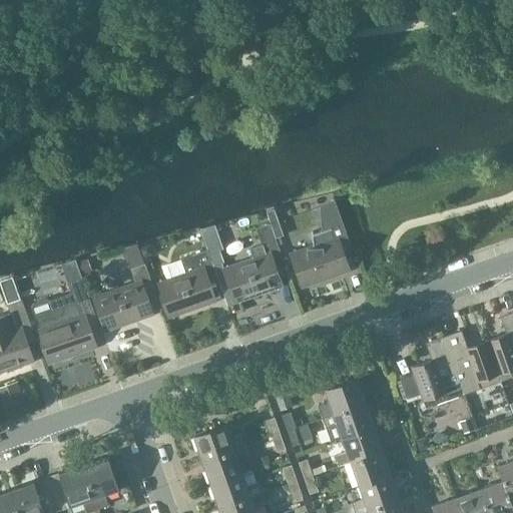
[(312,243),(294,250),(296,258),(307,288),(345,274),(338,252),(351,247),(343,224),(341,219),(335,200),(319,205),(321,230),(312,234),(312,243)]
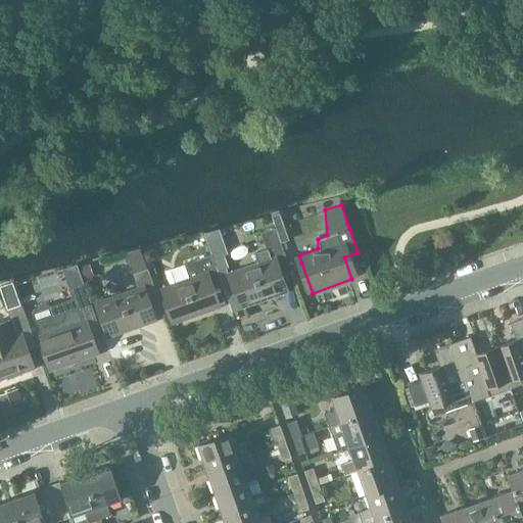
[(278,214),(271,216),(275,227),(282,225),(278,214)]
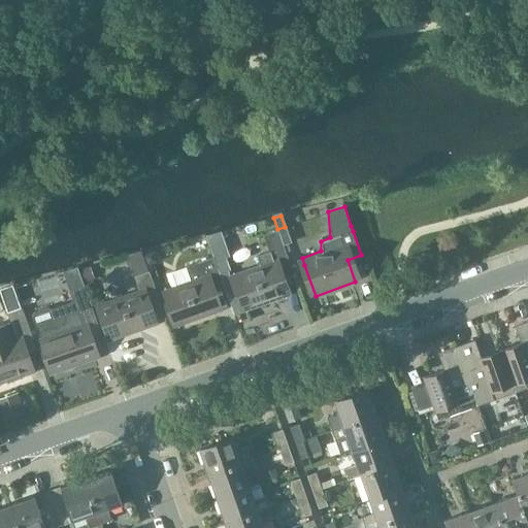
[(245,310),(286,296),(278,274),(292,270),(279,235),(265,240),(268,252),(256,256),(258,264),(233,273),(245,310)]
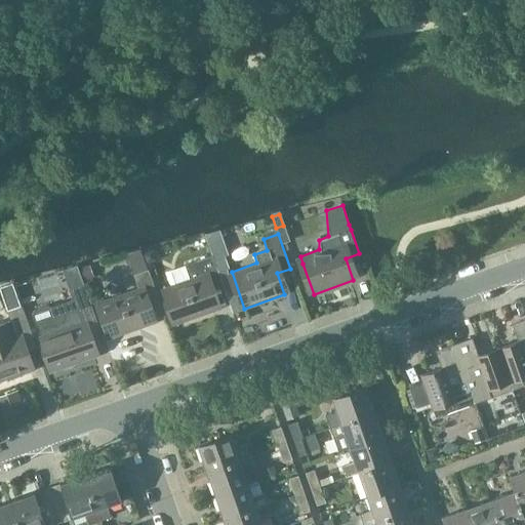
[(153,250),(144,253),(147,263),(153,260),(155,256),(153,250)]
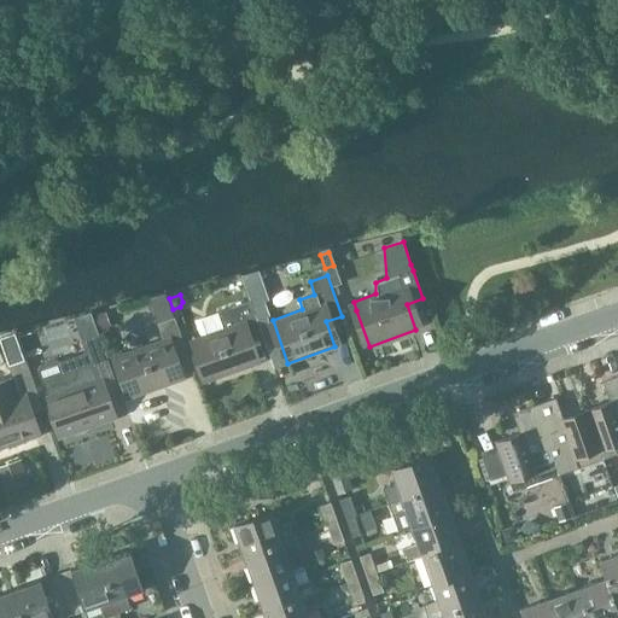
[(263,301),(251,305),(251,307),(256,319),(269,315),(263,301)]
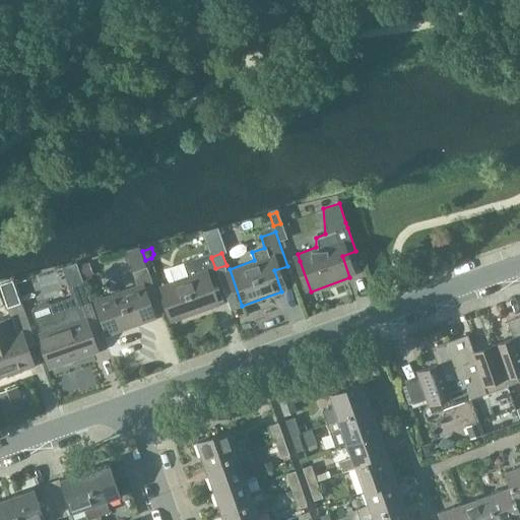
[(175,321),(213,307),(206,285),(219,281),(215,268),(211,258),(211,257),(210,254),(182,263),(187,276),(161,285),(164,291),(175,321)]
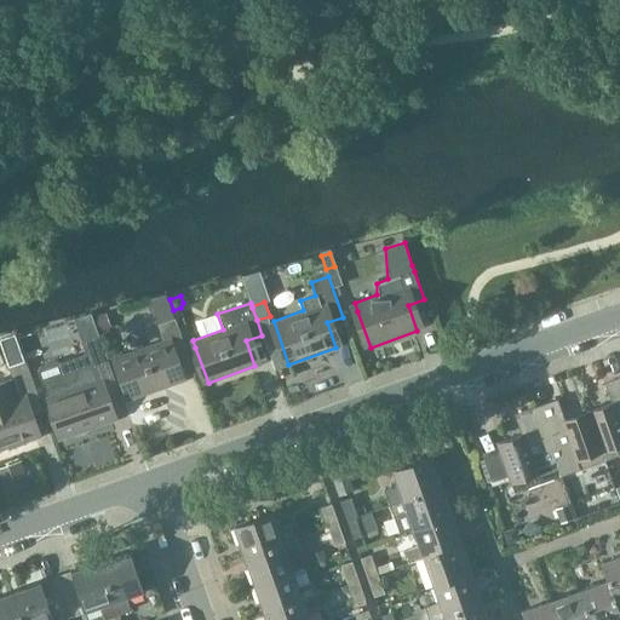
[(105,313),(92,316),(97,331),(110,326),(105,313)]
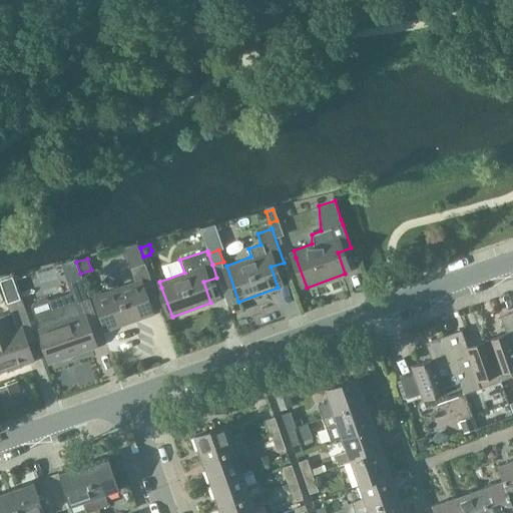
[(109,330),(148,317),(140,296),(153,292),(145,269),(144,264),(130,269),(134,281),(97,294),(99,301),(109,330)]
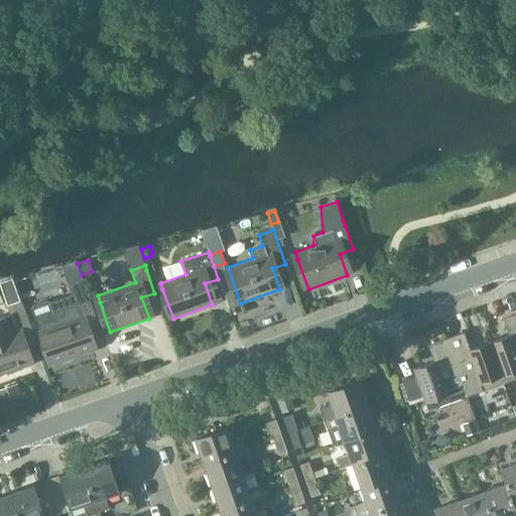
[(34,305),(33,307),(36,315),(39,316),(40,321),(37,323),(53,365),(92,351),(85,331),(99,326),(89,297),(87,297),(78,270),(65,274),(72,294),(47,304),(45,302),(34,305)]
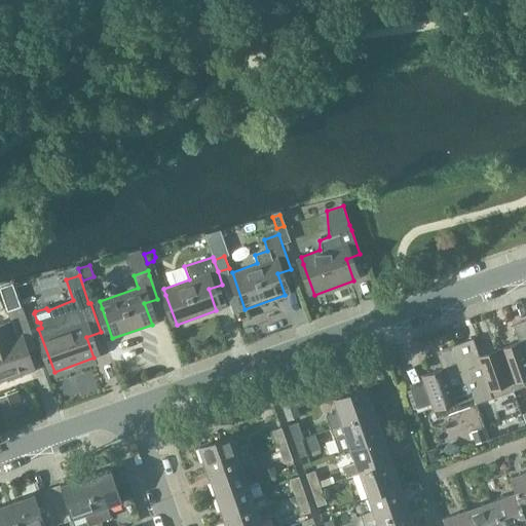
[(0,381),(29,372),(23,353),(36,349),(35,345),(23,311),(22,306),(7,311),(8,316),(10,322),(0,325),(0,381)]
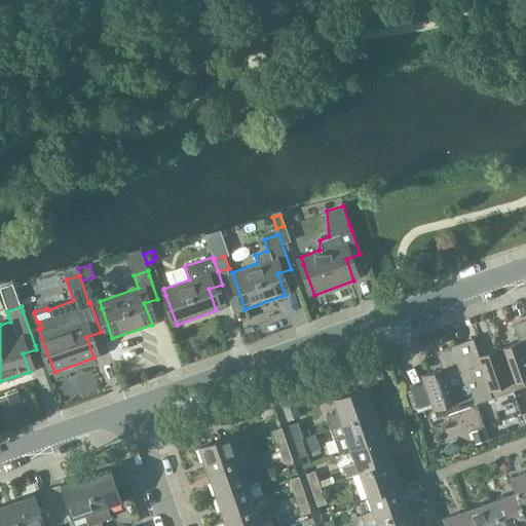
[(525,321),(515,326),(520,341),(499,349),(514,391),(525,387),(522,379),(525,377),(525,321)]
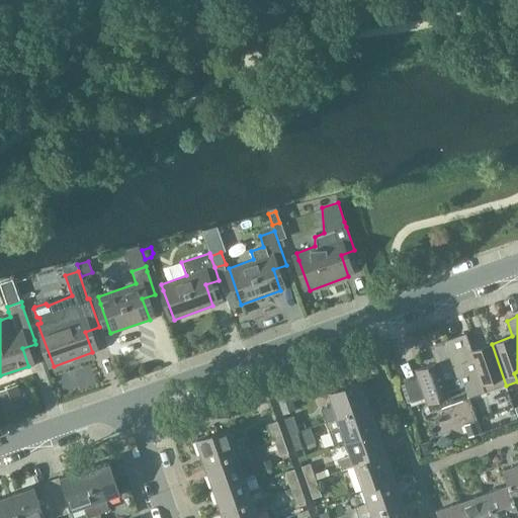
[(506,385),(492,344),(470,351),(464,335),(448,341),(468,399),(506,385)]
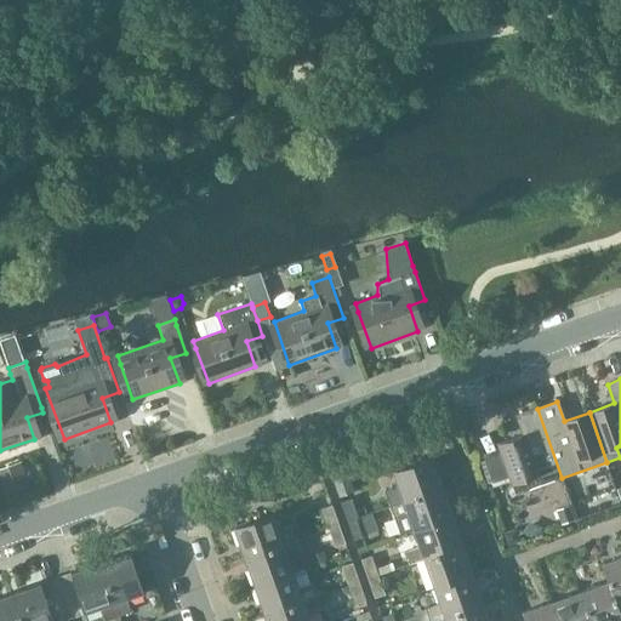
[(516,494),(562,478),(537,409),(517,416),(524,436),(497,444),(516,494)]
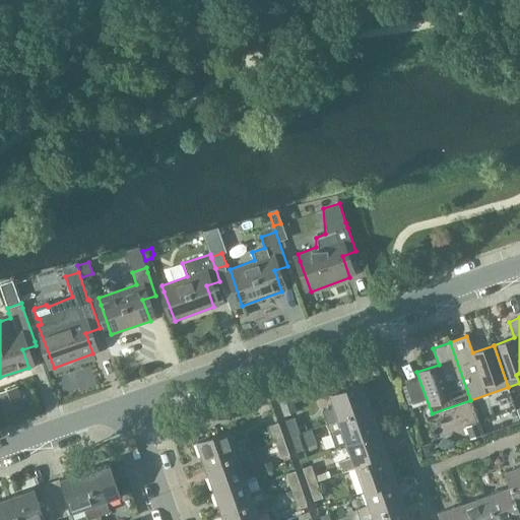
[(333,407),(322,411),(326,423),(327,428),(371,411),(361,384),(329,395),(333,407)]
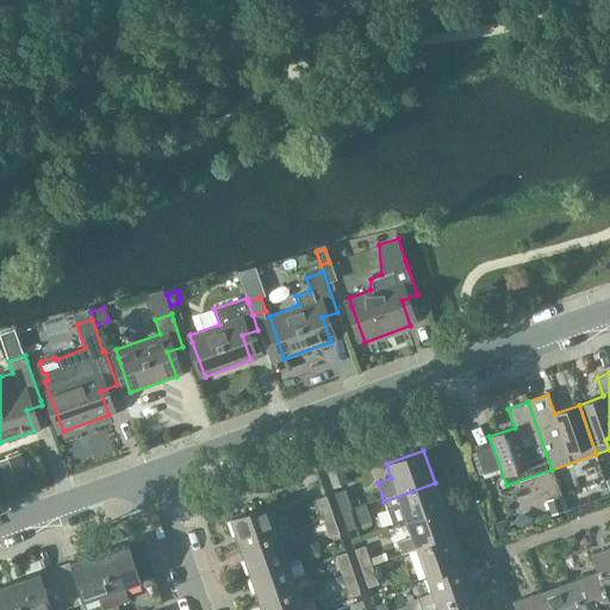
[(19,455),(0,461),(0,472),(5,486),(27,478),(19,455)]
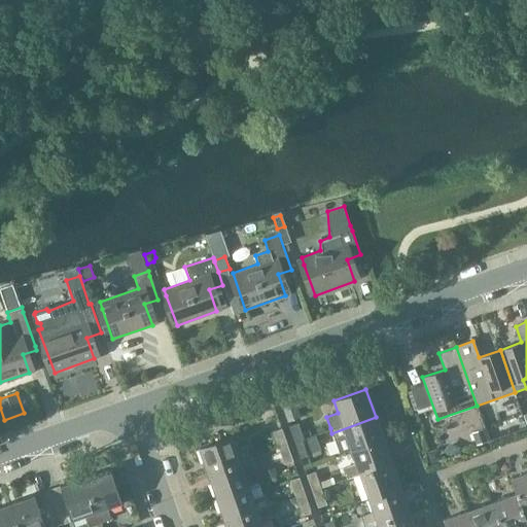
[(385,442),(376,417),(331,433),(341,457),(352,453),(385,442)]
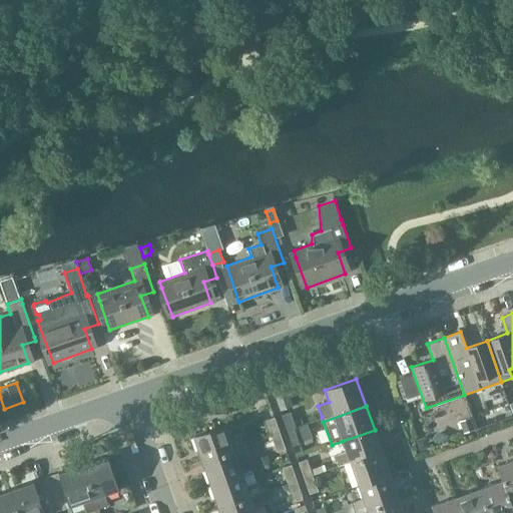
[(288,433),(296,430),(289,412),(281,415),(288,433)]
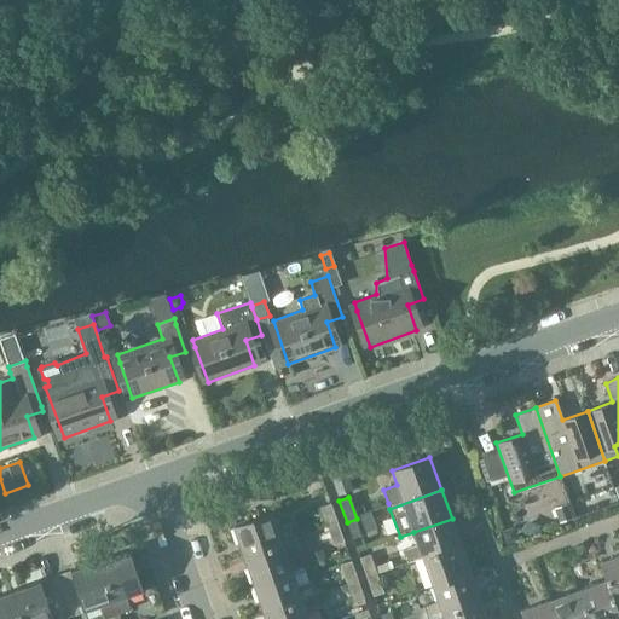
[(328,530),(337,526),(330,503),(320,507),(328,530)]
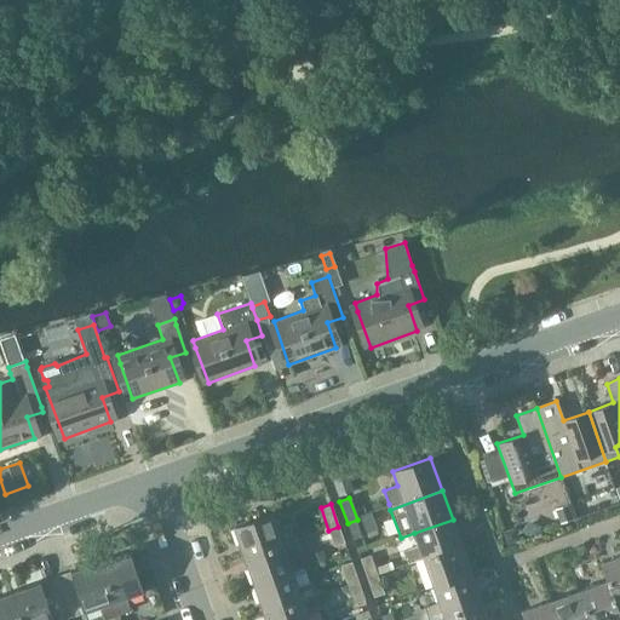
[(567,505),(555,510),(558,521),(572,516),(567,505)]
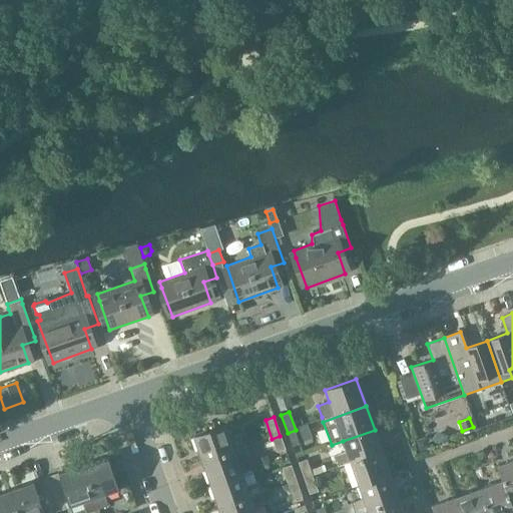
[(228,437),(224,425),(193,436),(201,461),(233,450),(244,446),(240,433),(228,437)]
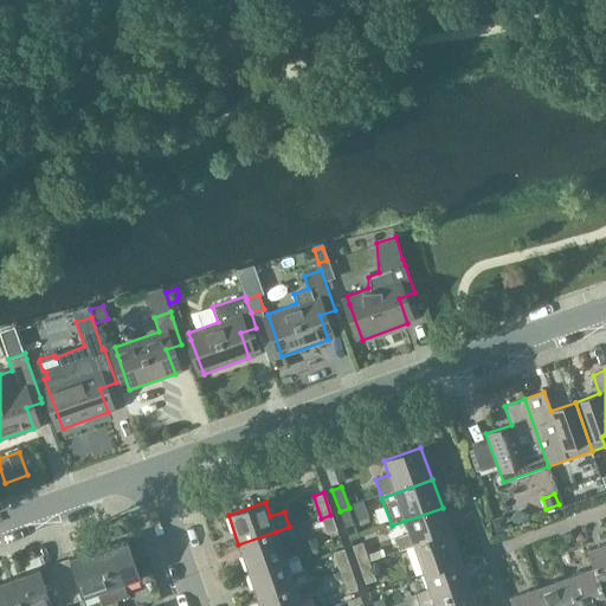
[(349,508),(340,511),(346,527),(355,523),(349,508)]
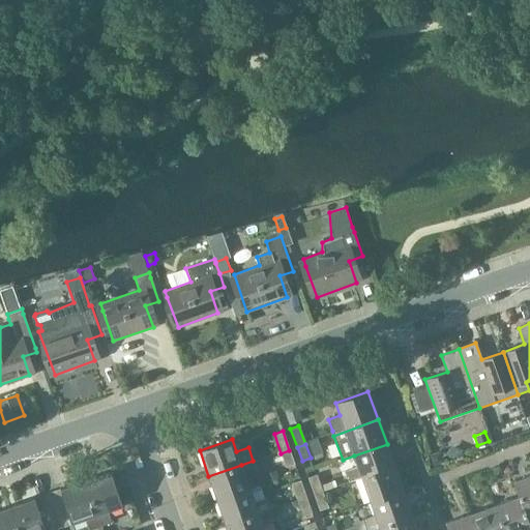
[(358,466),(346,471),(349,481),(362,476),(363,479),(395,468),(387,444),(354,455),(358,466)]
